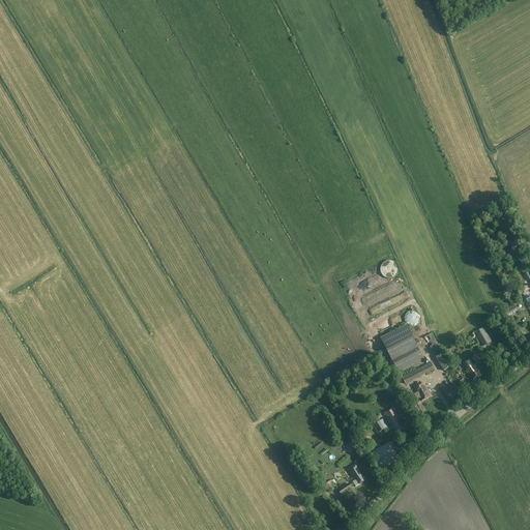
[(387,276),(386,277),(386,278),(387,280),(387,282),(388,283),(389,284),(390,284),(391,285),(392,286),(393,286),(395,286),(396,285),(398,285),(399,284),(400,284),(401,283),(402,282),(402,280),(402,278),(402,277),(402,276),(402,274),(401,273),(401,272),(400,271),(399,271),(396,270),(395,270),(394,270),(393,270),(392,270),(390,271),(389,271),(388,272),(388,273),(387,274),(387,276)]
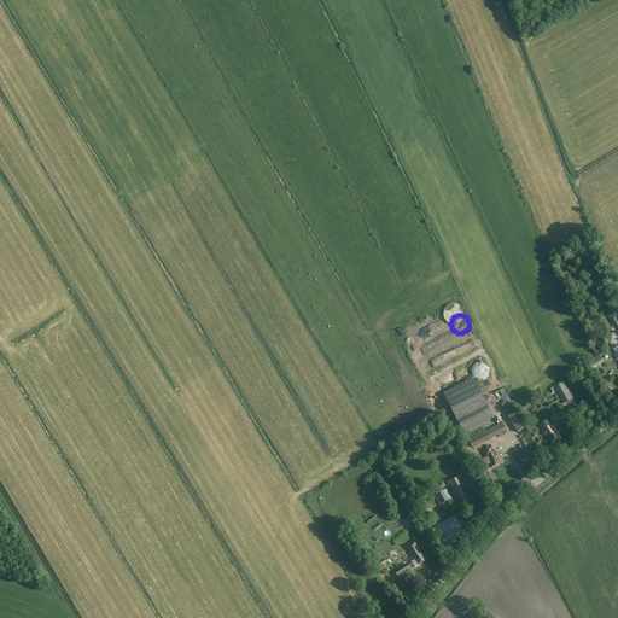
[(604,366),(605,365),(599,355),(588,362),(594,373),(600,368),(601,371),(605,367),(604,366)]
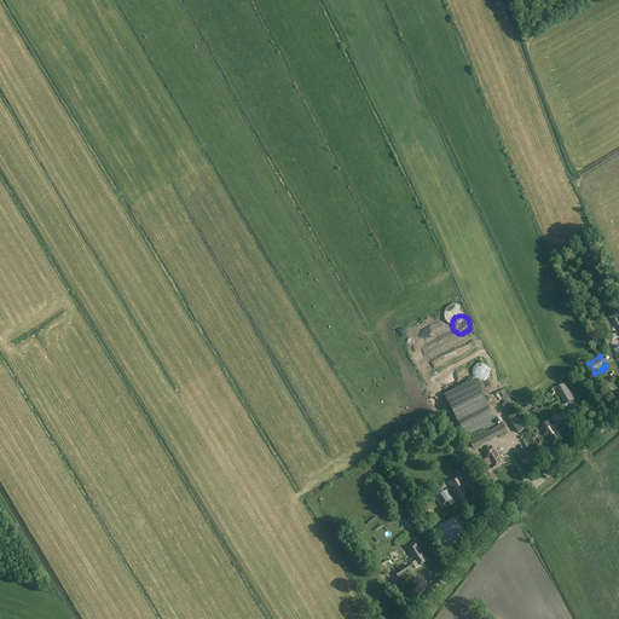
[(478,365),(476,365),(475,366),(474,368),(473,369),(473,370),(473,372),(473,374),(473,375),(474,377),(474,379),(475,380),(476,380),(478,381),(480,382),(481,382),(482,382),(484,381),(486,381),(487,380),(489,380),(489,379),(490,377),(491,375),(491,374),(491,372),(491,371),(490,369),(490,368),(489,366),(487,365),(486,365),(485,364),(484,364),(481,364),(480,364),(479,364),(478,365)]
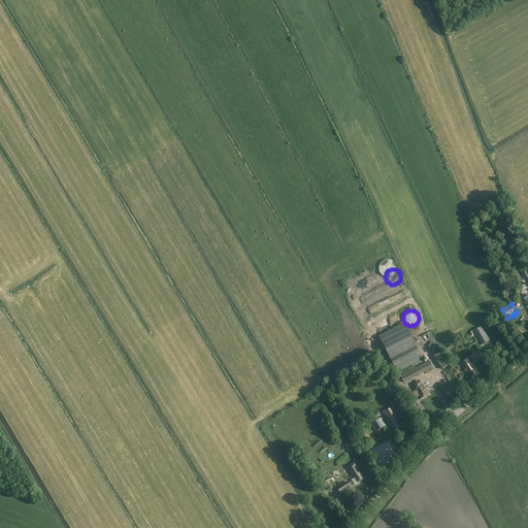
[(424,361),(416,345),(419,343),(417,338),(414,340),(405,325),(380,337),(398,374),(424,361)]
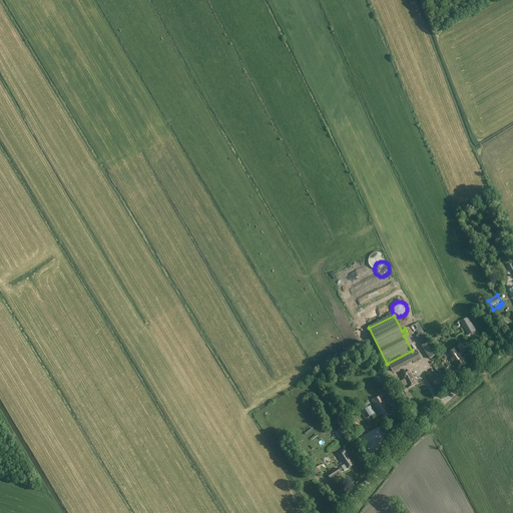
[(468,336),(476,331),(468,318),(460,322),(468,336)]
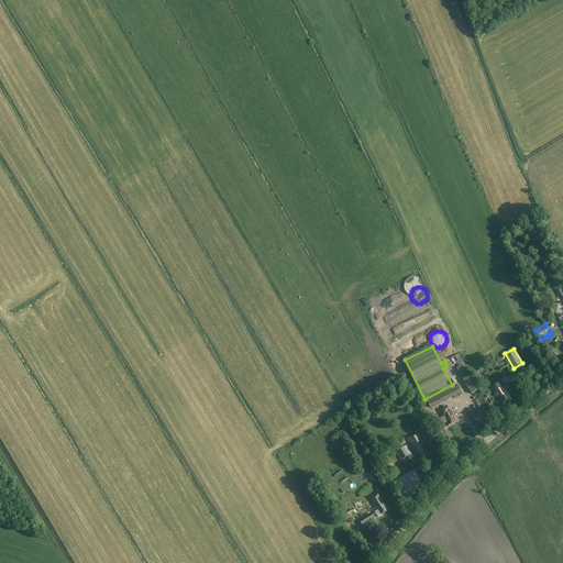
[(479,387),(471,373),(459,354),(451,359),(473,392),(479,387)]
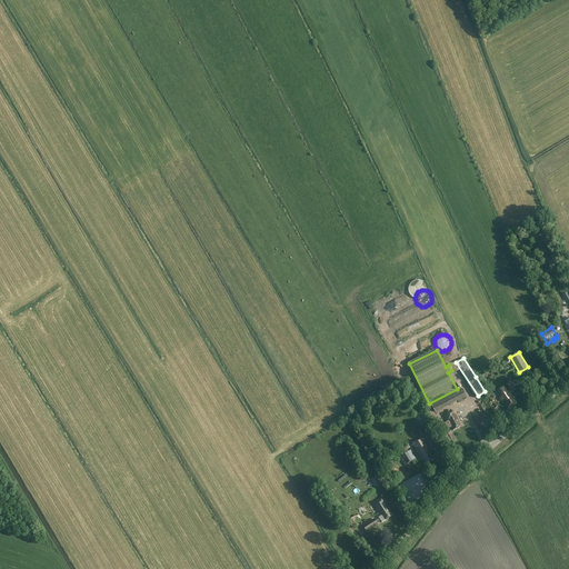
[(508,410),(517,403),(508,391),(510,390),(507,385),(502,388),(497,391),(500,396),(498,398),(508,410)]
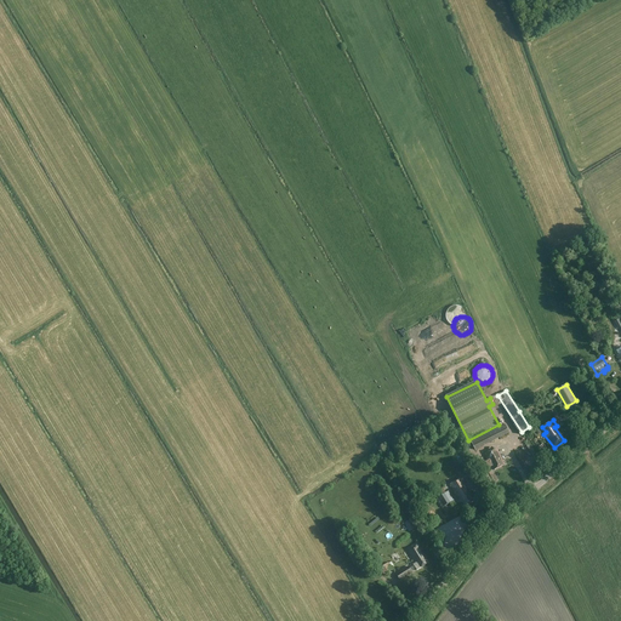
[(474,450),(510,433),(505,426),(471,443),(474,450)]
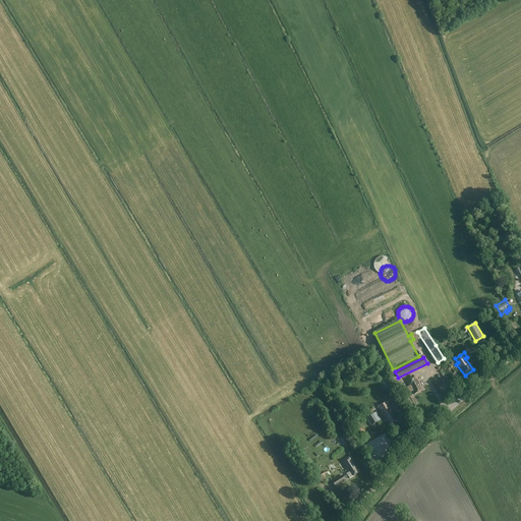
[(456,372),(451,375),(456,383),(460,379),(456,372)]
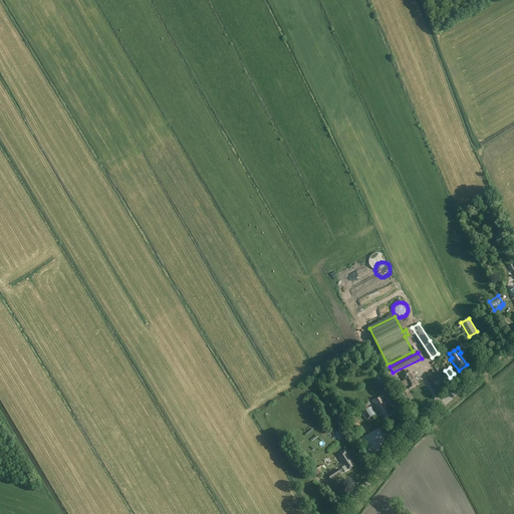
[(410,390),(418,384),(413,374),(412,374),(411,370),(401,375),(404,381),(402,382),(405,388),(408,386),(410,390)]
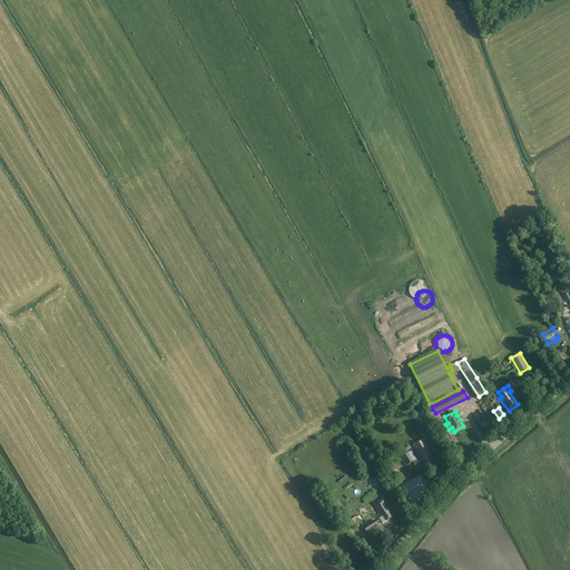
[(562,435),(569,429),(569,425),(566,420),(557,428),(562,435)]
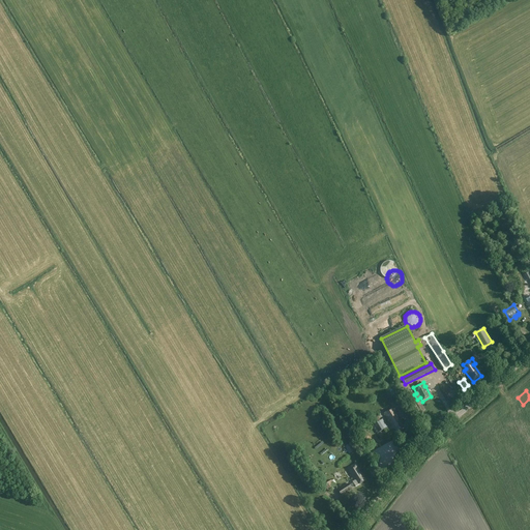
[(396,433),(405,428),(402,422),(403,422),(401,419),(399,420),(396,417),(399,416),(393,408),(384,413),(393,428),(396,433)]
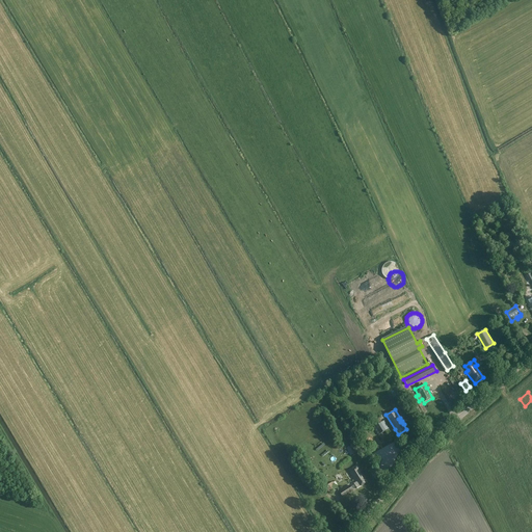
[(377,436),(390,429),(384,421),(372,428),(377,436)]
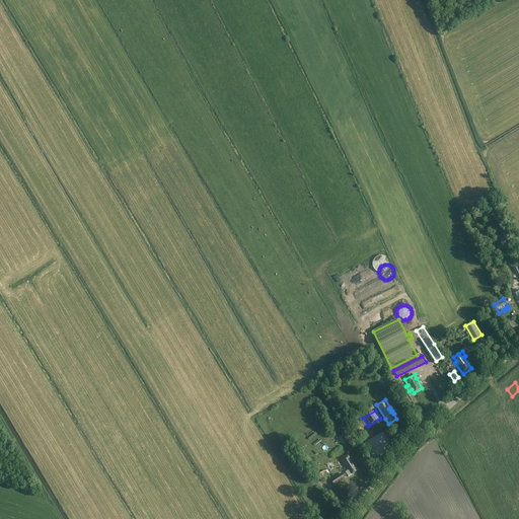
[(342,445),(347,442),(343,435),(338,438),(342,445)]
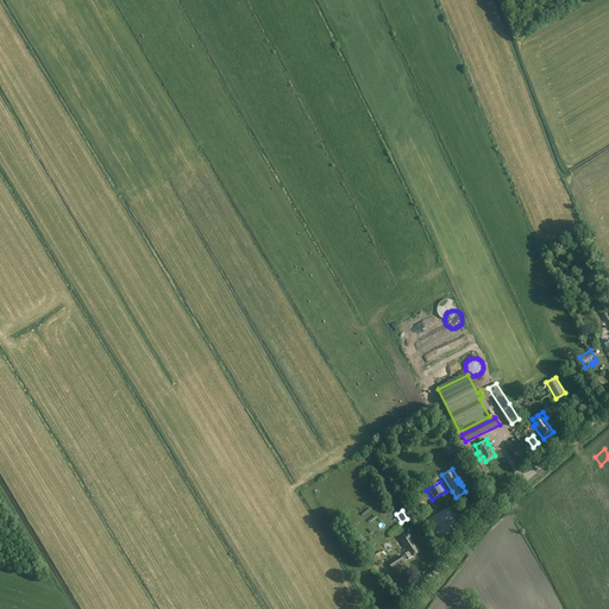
[(418,546),(415,544),(414,544),(412,541),(414,540),(409,533),(399,539),(407,553),(405,554),(406,556),(402,558),(401,556),(388,564),(391,570),(405,562),(403,560),(407,558),(408,559),(420,552),(416,547),(418,546)]
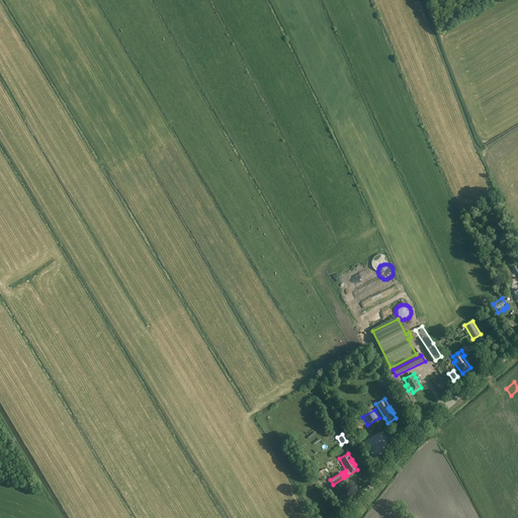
[(303,469),(308,465),(304,458),(297,462),(303,469)]
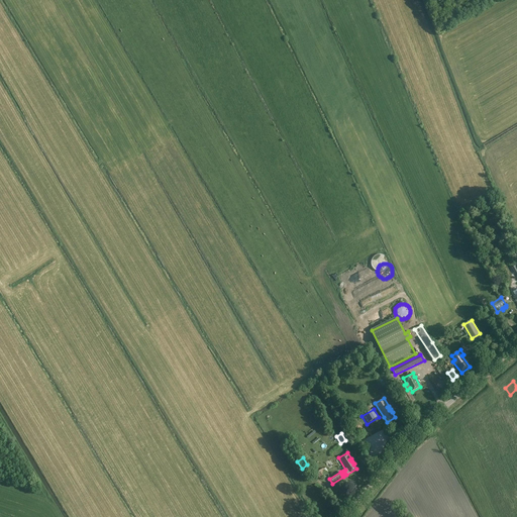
[(323,469),(319,472),(316,474),(320,480),(327,475),(323,469)]
